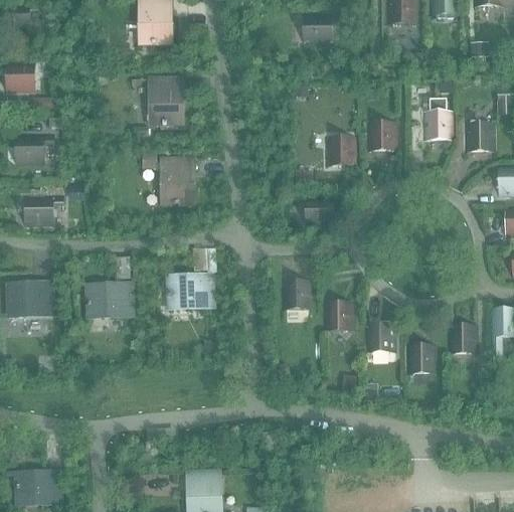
[(137,0),(138,42),(169,42),(169,0),(137,0)]
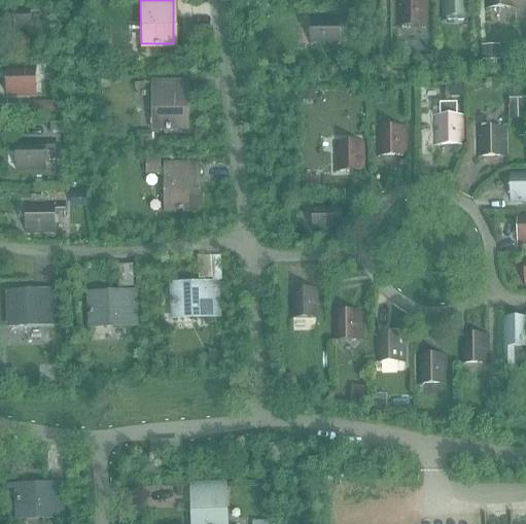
[(393,0),(394,21),(424,21),(423,0),(393,0)]
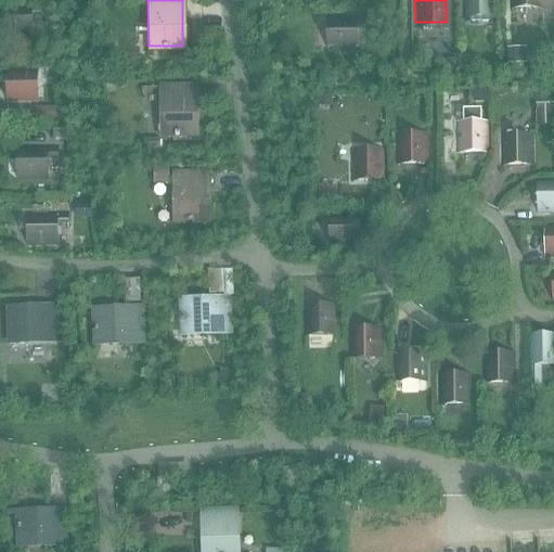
[(462,0),(463,13),(494,12),(493,0),(462,0)]
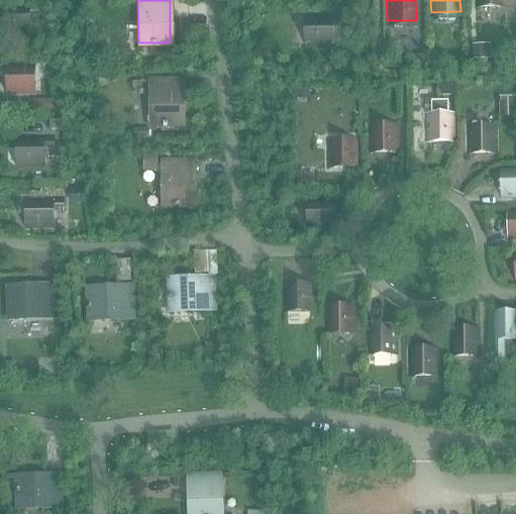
[(2,1),(2,30),(28,30),(28,1),(2,1)]
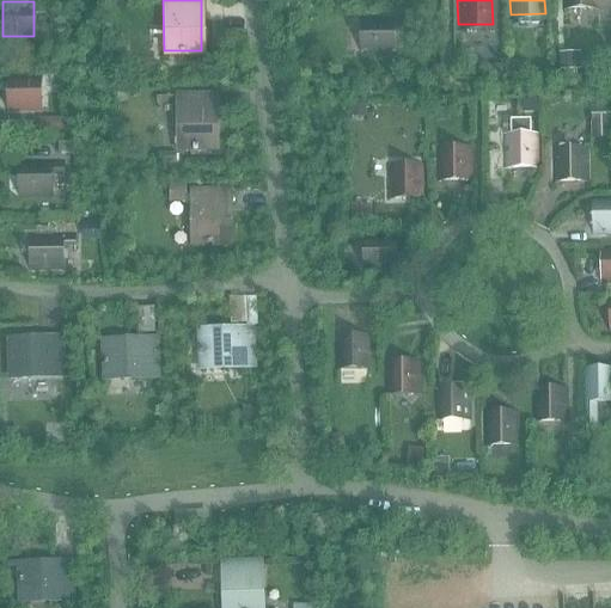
[(359,14),(360,49),(391,49),(390,14),(359,14)]
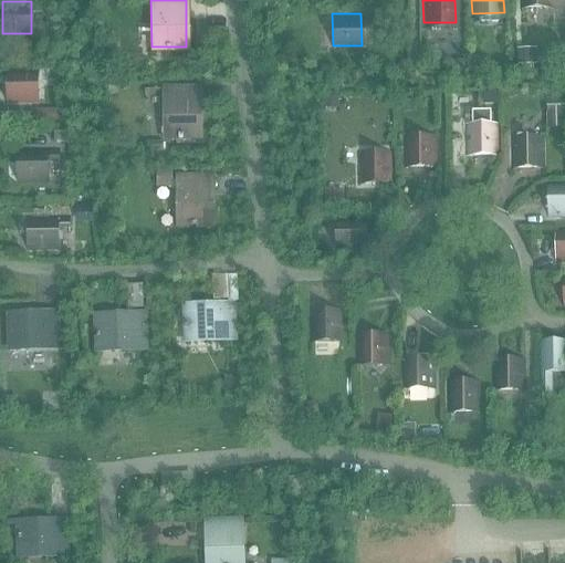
[(536,45),(516,45),(518,62),(537,62),(536,45)]
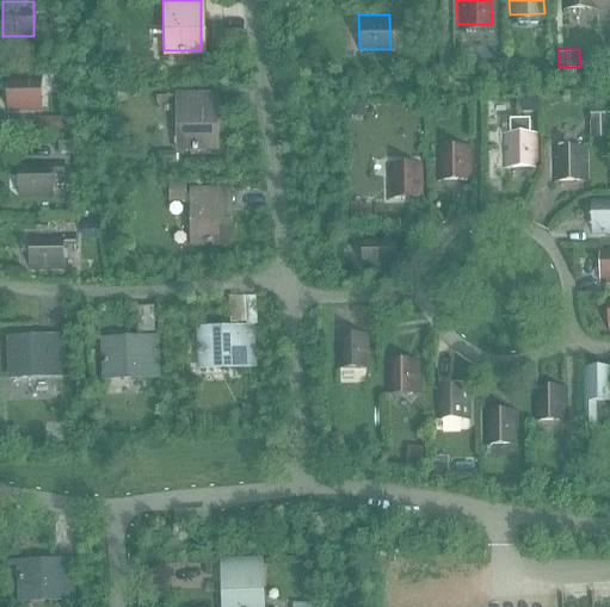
[(506,57),(504,73),(513,75),(516,59),(506,57)]
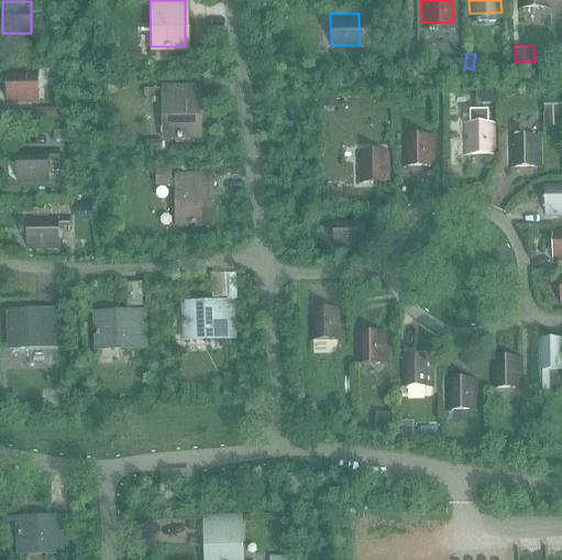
[(7,67),(7,98),(35,98),(34,67),(7,67)]
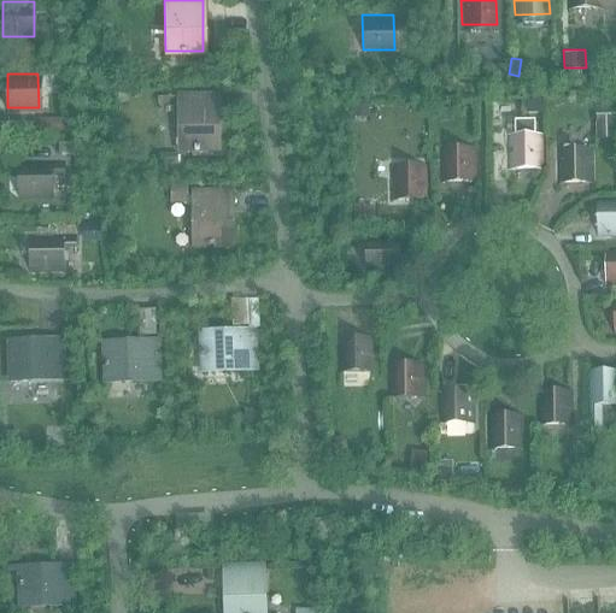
[(176,93),(176,147),(215,147),(215,93),(176,93)]
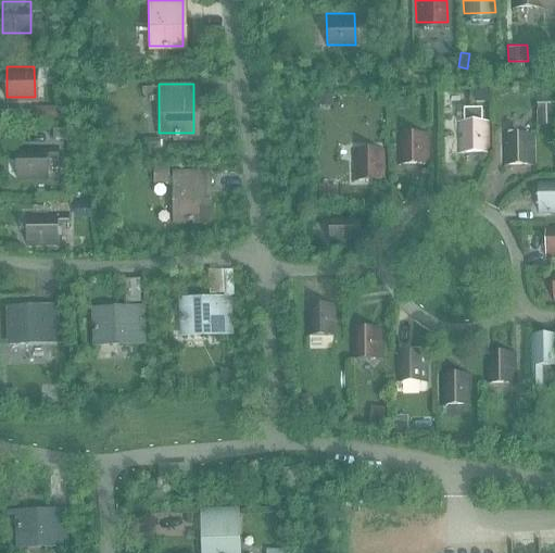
[(553,93),(553,89),(543,89),(543,93),(534,95),(537,124),(554,122),(554,115),(554,93),(553,93)]
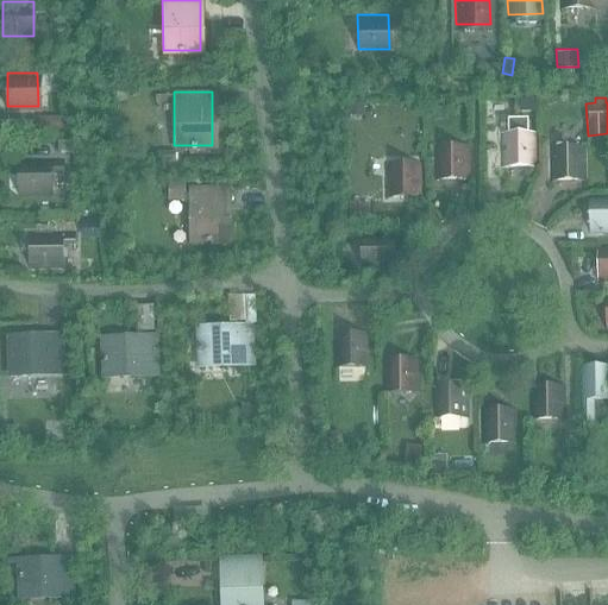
[(361,102),(349,102),(349,112),(362,112),(361,102)]
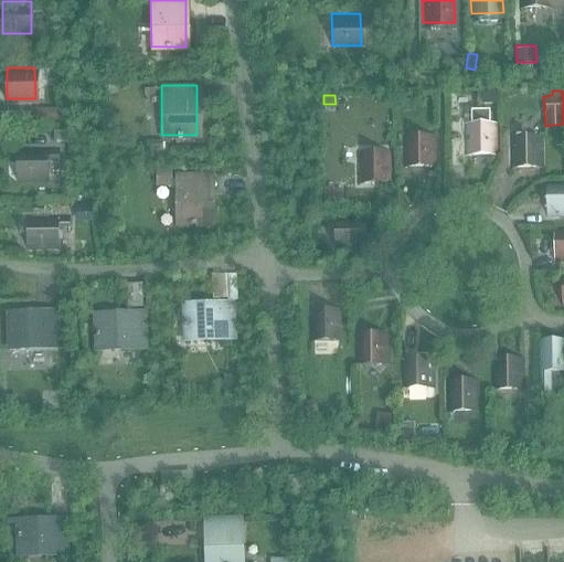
[(400,98),(400,107),(411,107),(411,98),(400,98)]
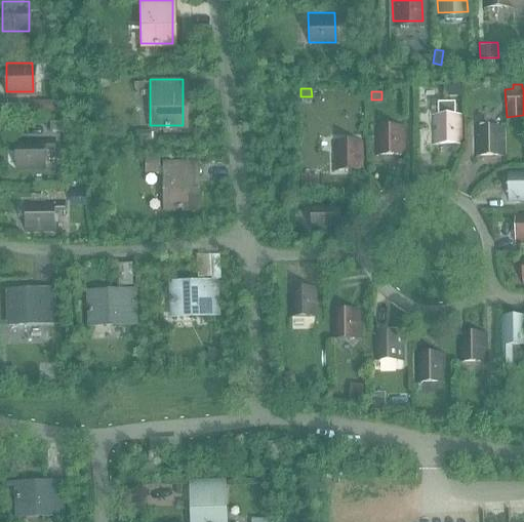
[(53,110),(53,99),(33,99),(34,111),(53,110)]
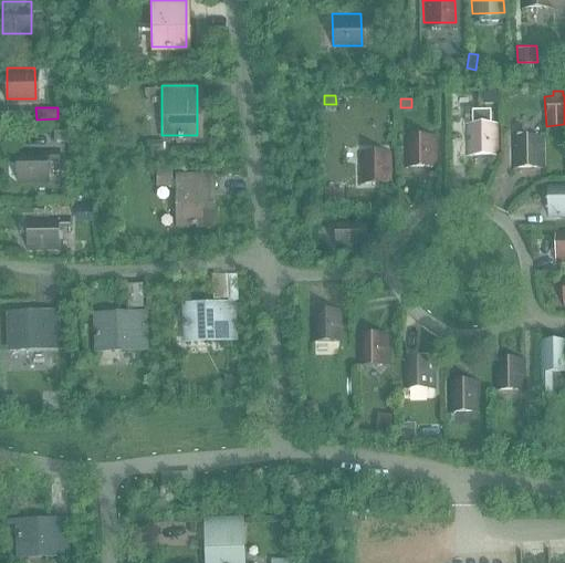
[(464,123),(464,152),(497,150),(497,122),(464,123)]
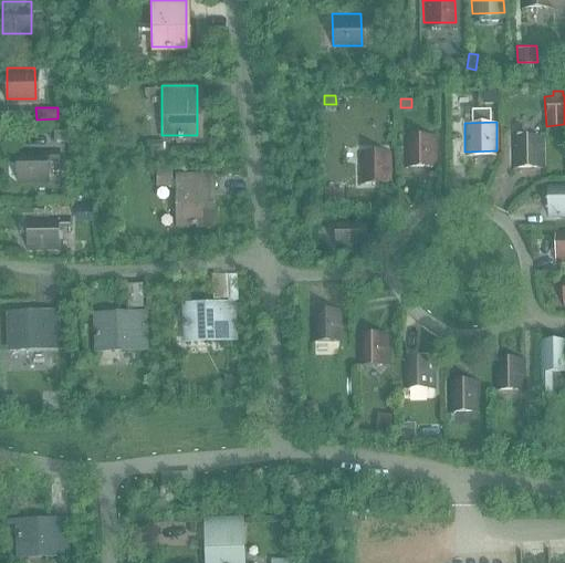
[(53,129),(53,142),(71,142),(71,129),(53,129)]
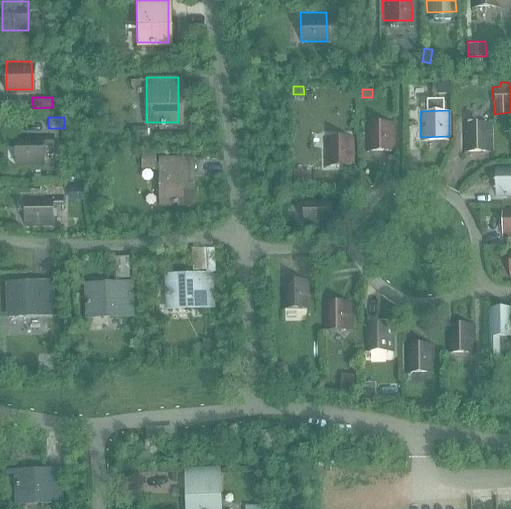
[(364,122),(364,148),(392,148),(392,121),(364,122)]
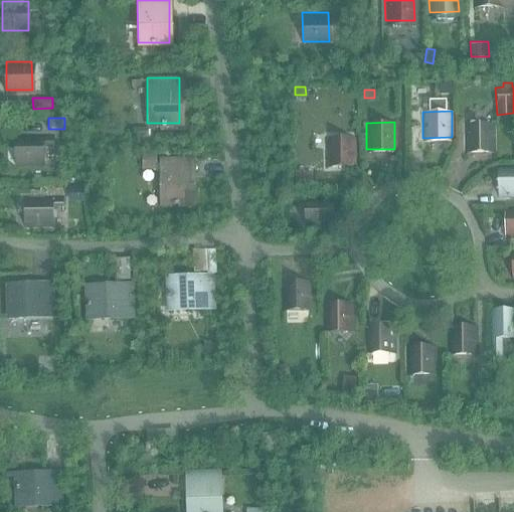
[(464,123),(464,149),(493,149),(492,122),(464,123)]
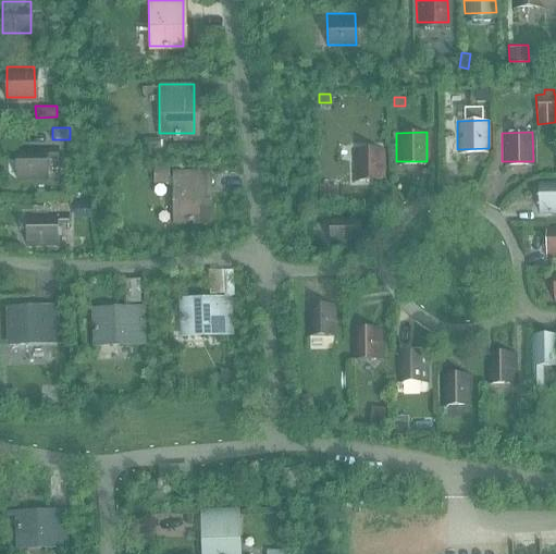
[(15,145),(15,175),(44,175),(44,157),(59,157),(59,144),(15,145)]
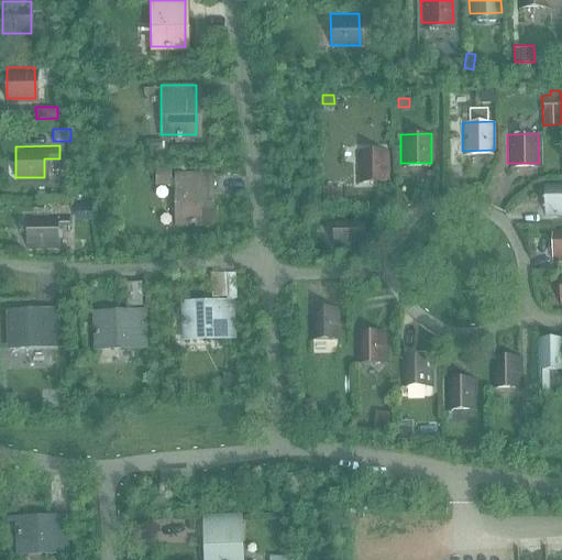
[(354,151),(355,179),(387,178),(387,151),(354,151)]
